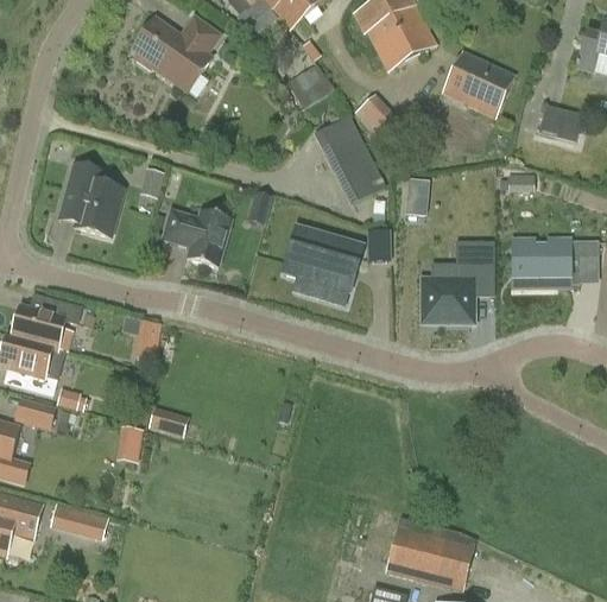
[(270,7),(279,0),(231,0),(241,12),(245,8),(254,20),(270,7)]
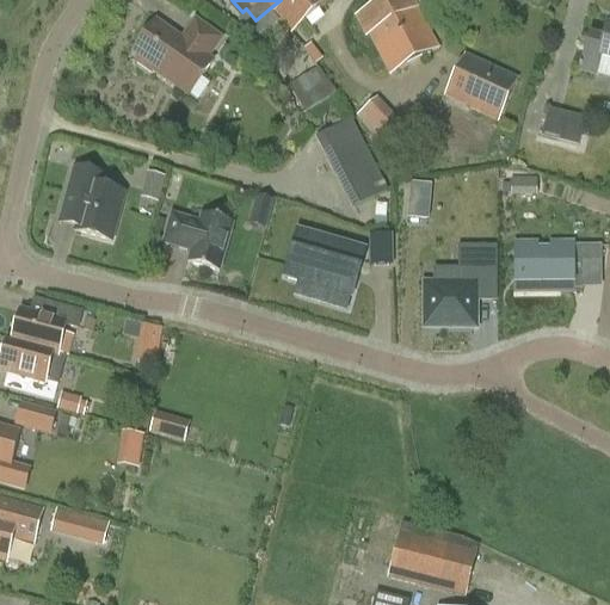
[(281,0),(271,7),(290,29),(324,0),(281,0)]
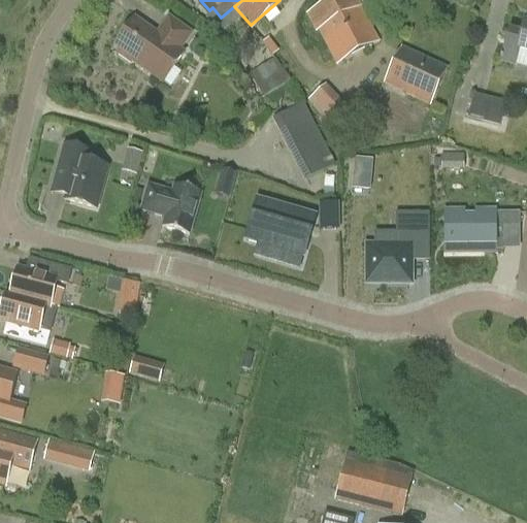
[(317,27),(336,61),(377,39),(359,5),(360,4),(357,0),(327,0),(306,11),(316,28),(317,27)]
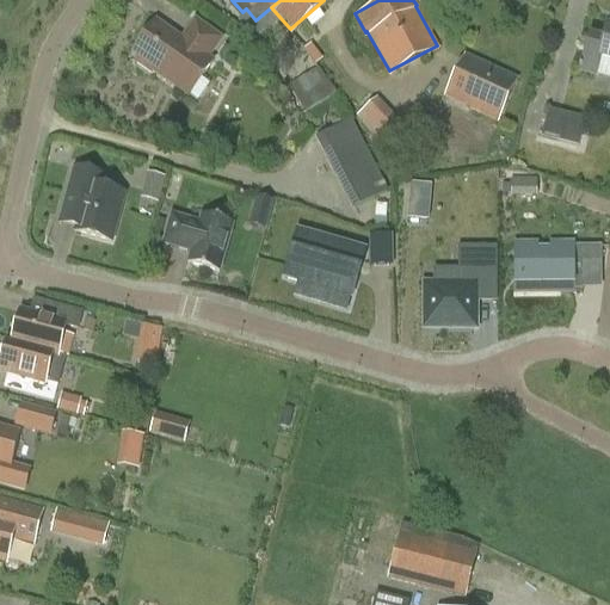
[(155,18),(131,53),(188,92),(213,59),(207,55),(221,35),(195,17),(182,36),(155,18)]
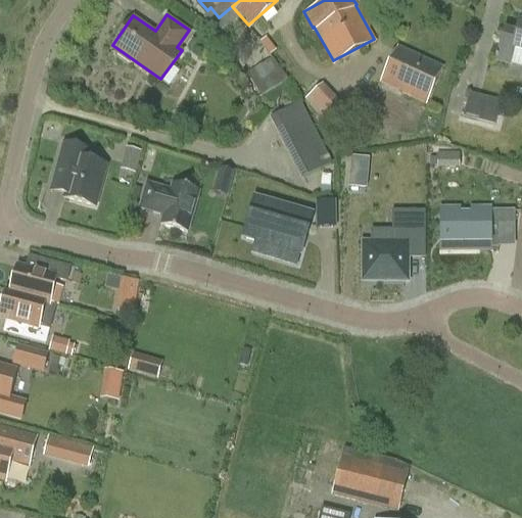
[(503,29),(495,57),(509,60),(512,47),(521,49),(521,20),(519,19),(516,32),(503,29)]
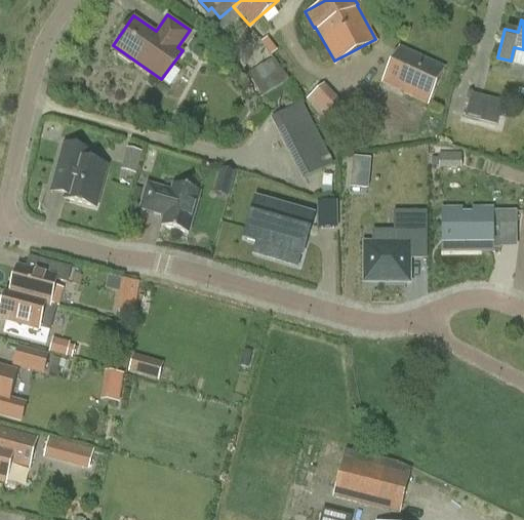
[(398,43),(379,80),(428,103),(445,65),(398,43)]
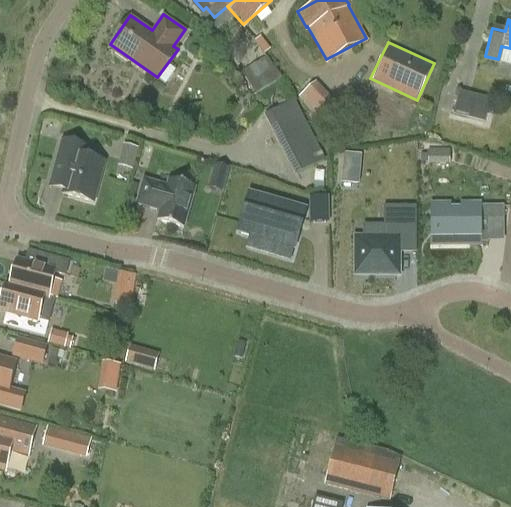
[(249,66),(241,70),(249,80),(274,65),(266,54),(248,64),(249,66)]
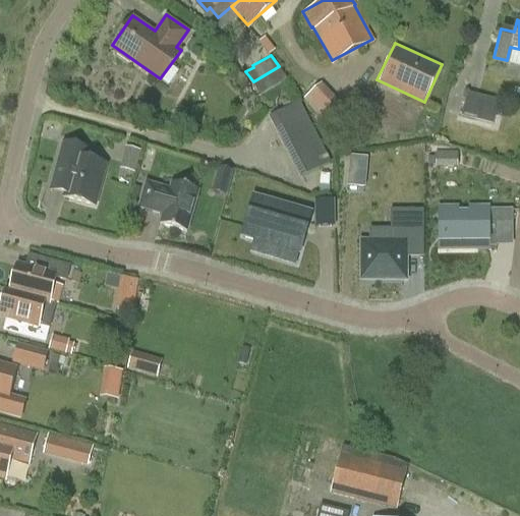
[(318,111),(312,115),(327,130),(349,110),(321,79),(303,96),(318,111)]
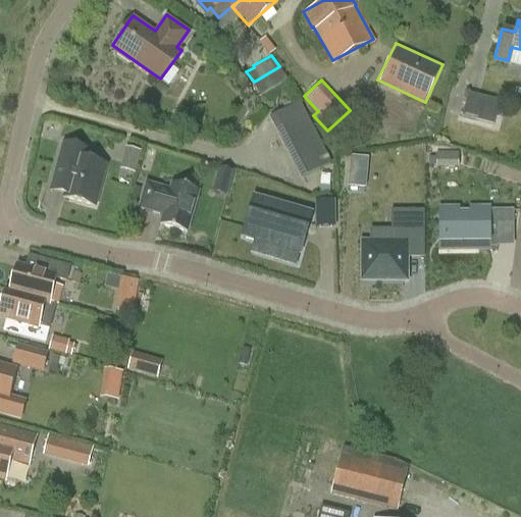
[(500,97),(467,89),(461,113),(493,121),(500,97)]
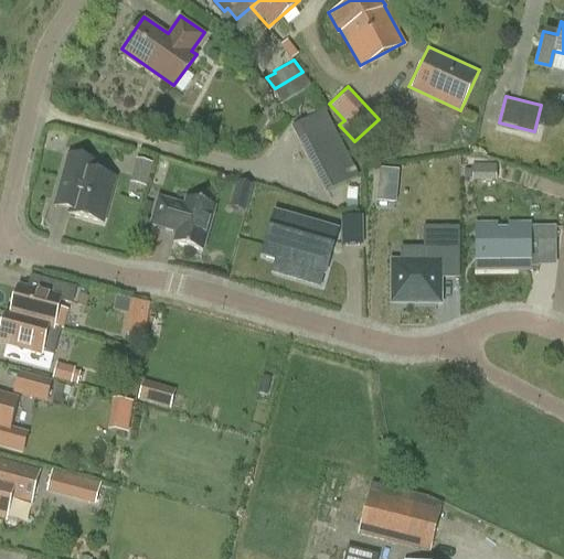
[(291,124),(325,190),(358,172),(325,107),(291,124)]
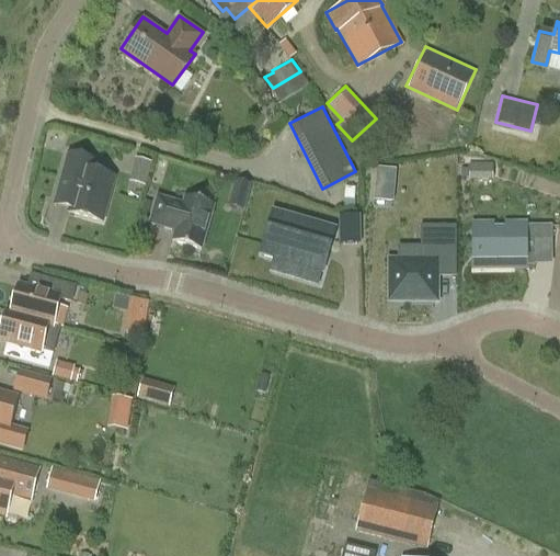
[(68,150),(61,177),(76,180),(68,210),(102,219),(114,174),(91,168),(93,158),(68,150)]
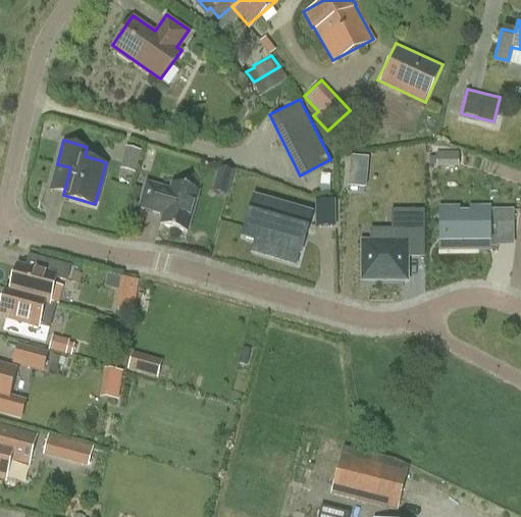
[(124,144),(118,165),(134,169),(141,149),(124,144)]
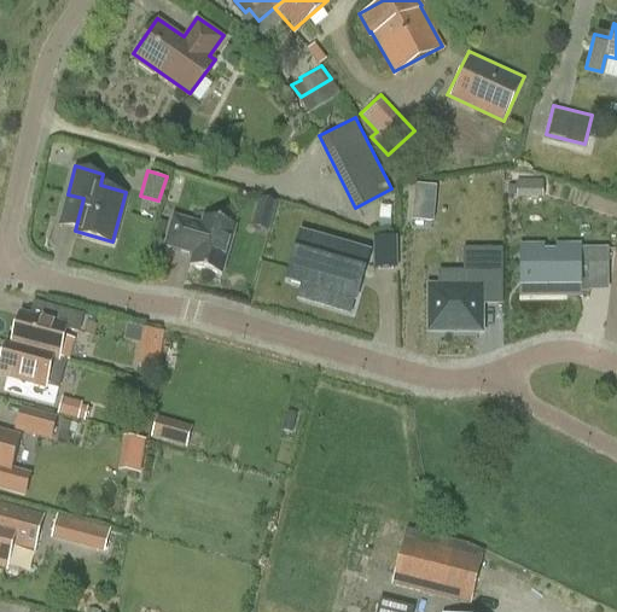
[(435,182),(414,181),(411,216),(432,219),(435,182)]
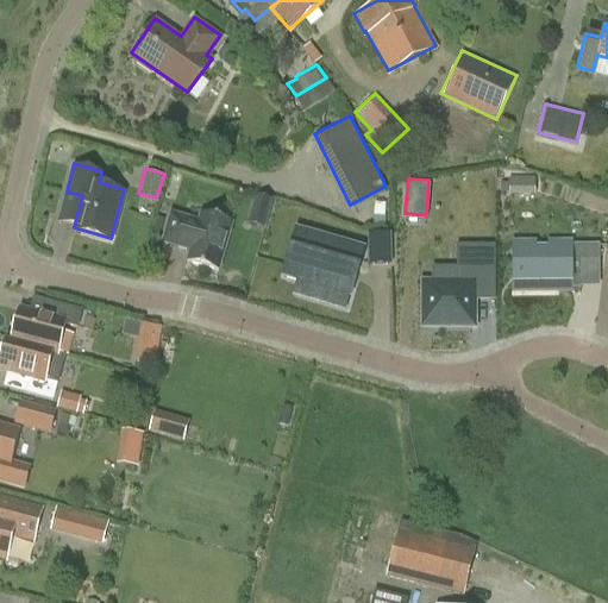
[(189,247),(186,258),(218,268),(232,219),(200,211),(198,219),(170,211),(162,239),(189,247)]
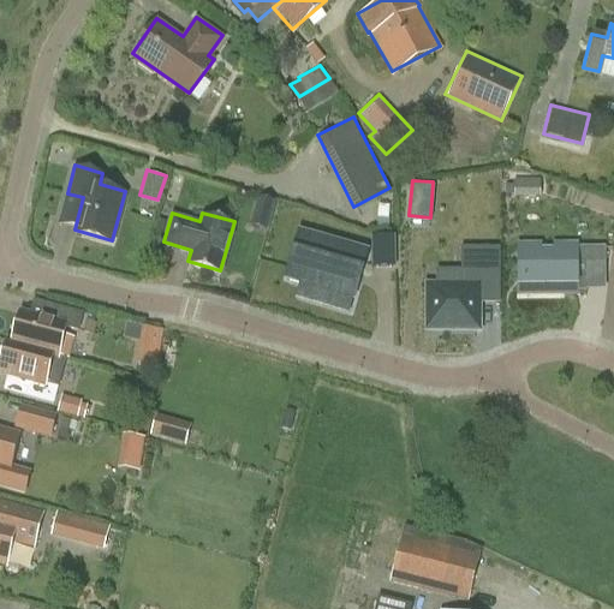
[(365,250),(298,231),(285,275),(299,279),(340,291),(335,304),(346,308),(351,293),(353,294),(365,250)]
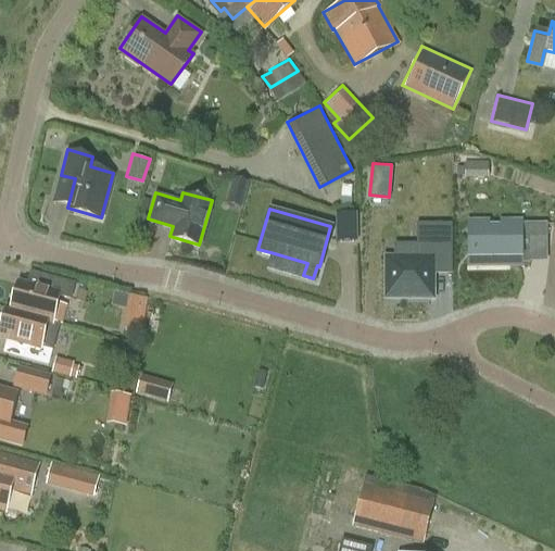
[(338,212),(338,238),(354,238),(353,212),(338,212)]
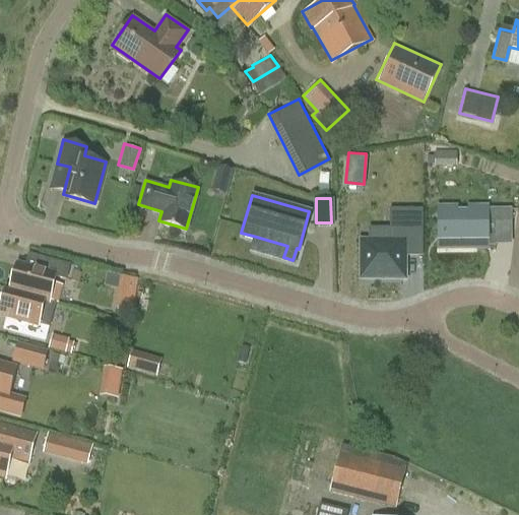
[(441,202),(438,231),(460,234),(459,242),(491,246),(495,208),(441,202)]
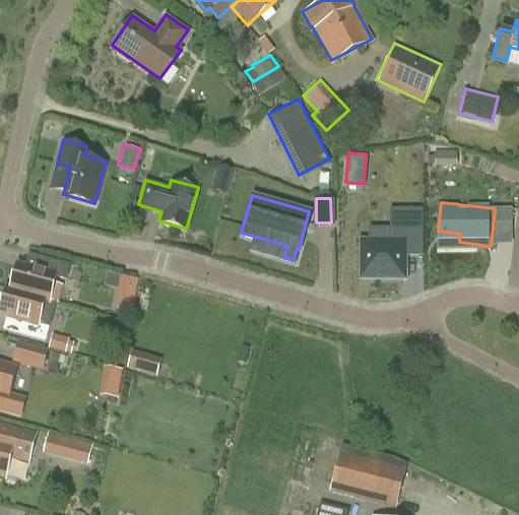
[(362,239),(362,273),(402,273),(402,246),(423,246),(422,205),(389,205),(389,239),(362,239)]
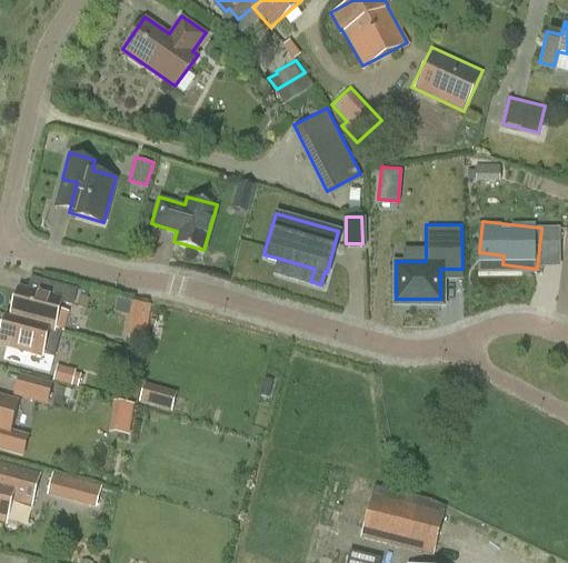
[(18,287),(10,314),(48,324),(48,325),(59,329),(59,328),(62,328),(68,309),(58,307),(60,300),(71,302),(75,287),(52,281),(49,295),(18,287)]
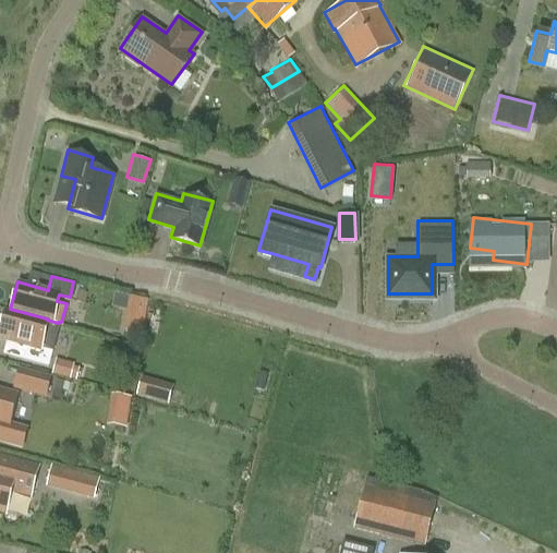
[(122,325),(138,327),(143,296),(126,293),(122,325)]
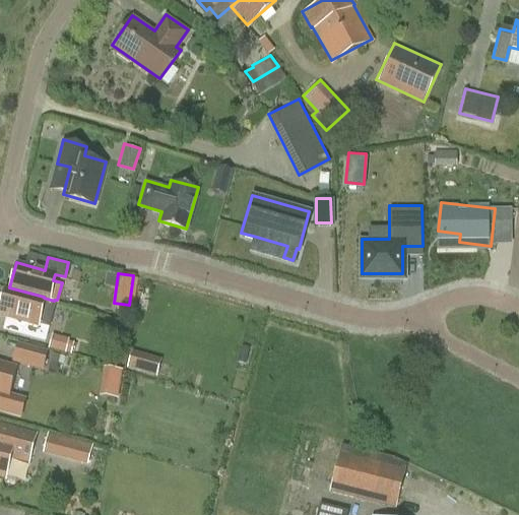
[(9,287),(5,285),(0,304),(0,312),(26,320),(23,332),(44,338),(48,324),(54,301),(44,298),(44,297),(9,287)]
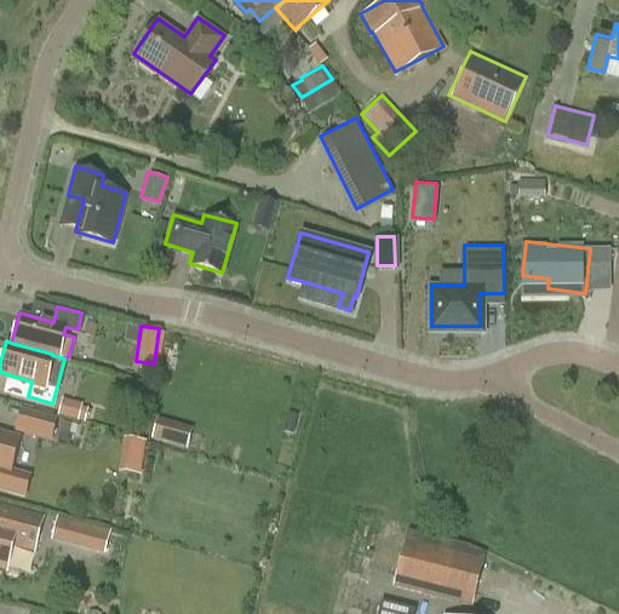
[(66,392),(59,411),(85,419),(91,401),(66,392)]
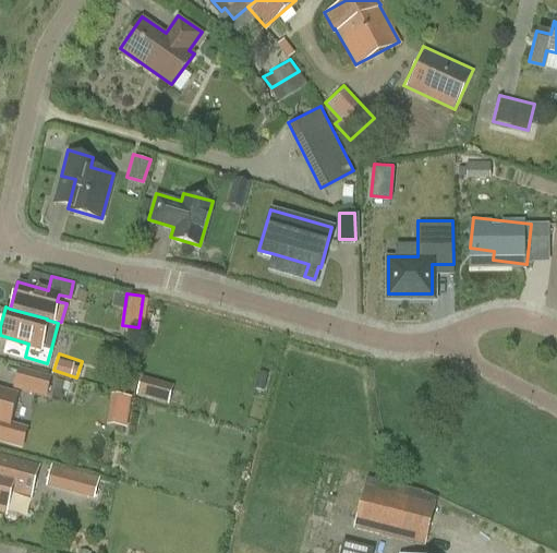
[(50,374),(34,370),(17,364),(12,385),(44,395),(50,374)]
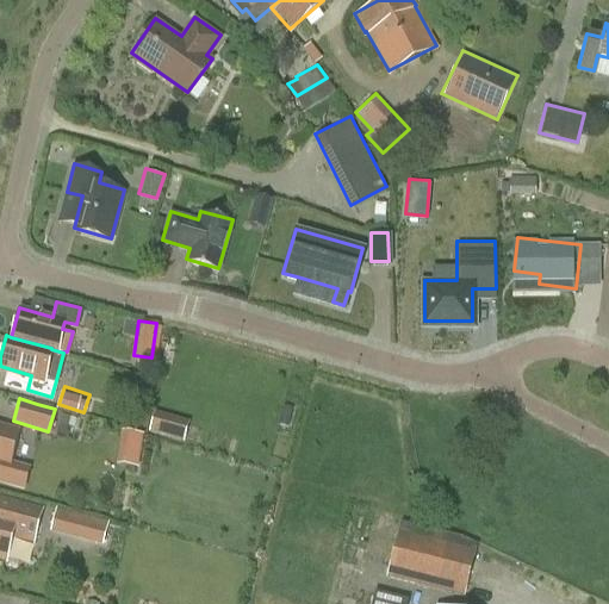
[(188,418),(153,408),(148,428),(182,437),(188,418)]
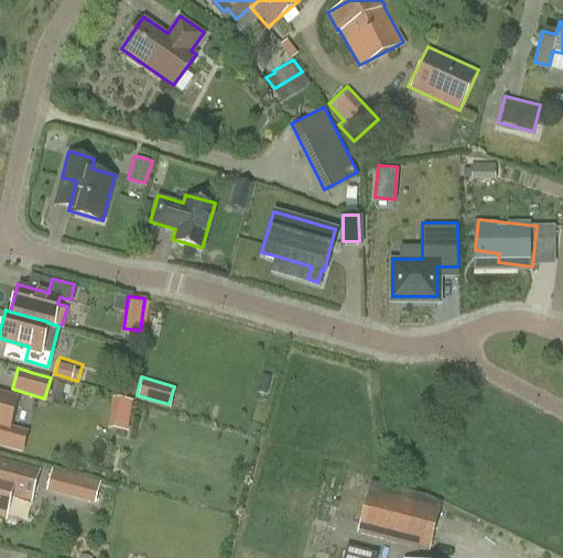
[(17,396),(0,391),(0,442),(11,446),(15,428),(9,426),(17,396)]
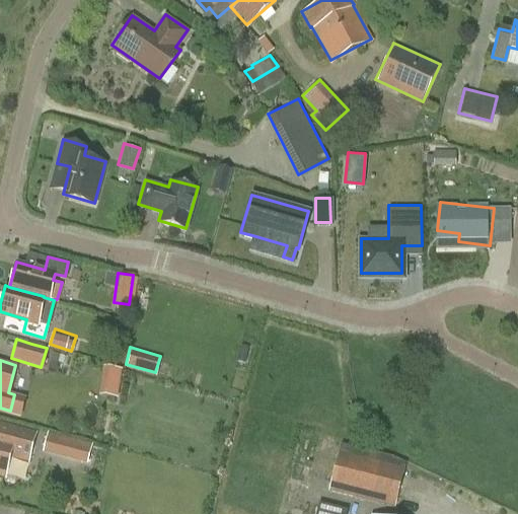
[(106,360),(100,388),(120,393),(126,365),(106,360)]
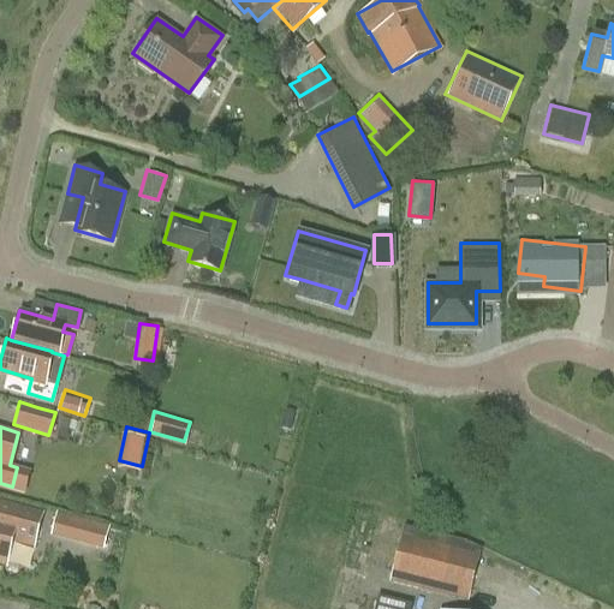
[(0,560),(5,562),(12,537),(33,543),(41,512),(0,500),(0,560)]
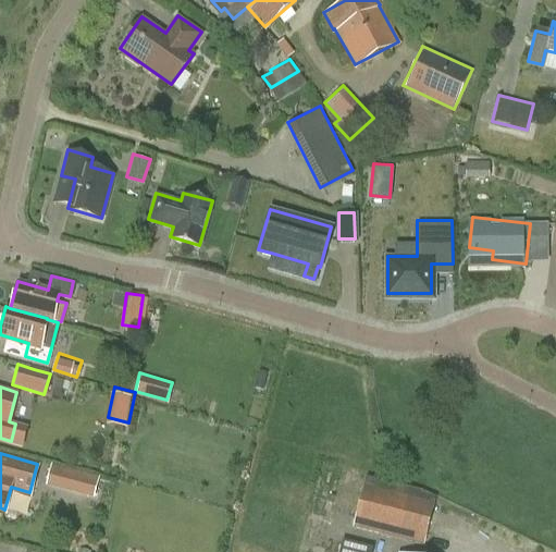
[(50,462),(45,482),(94,495),(98,474),(50,462)]
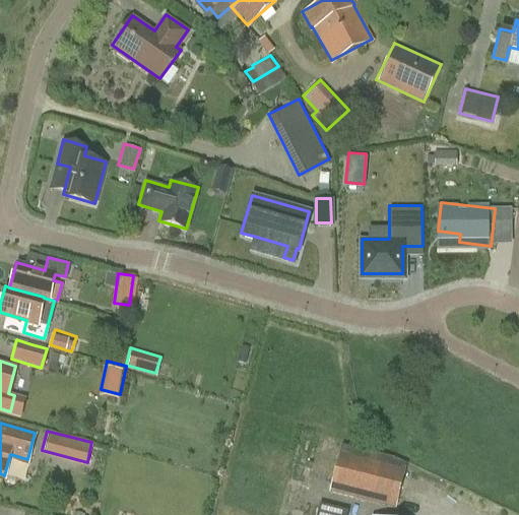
[(385,461),(385,457),(339,446),(327,491),(395,507),(405,466),(385,461)]
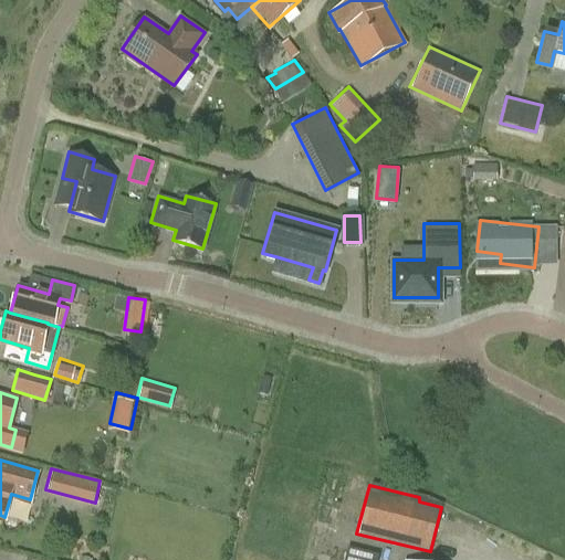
[(376,559),(378,552),(347,545),(343,559),(376,559)]
